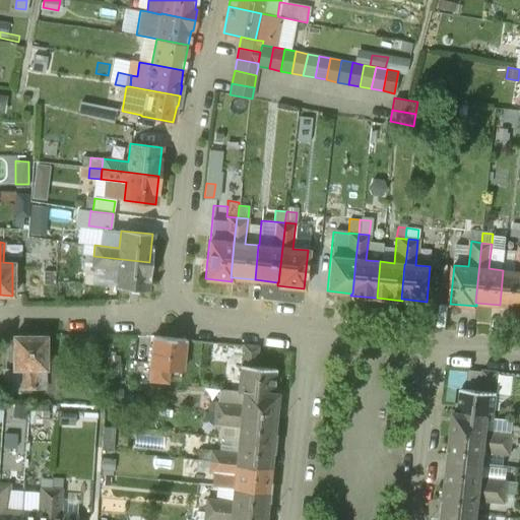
[(517,271),(503,270),(500,305),(519,306),(519,246),(517,271)]
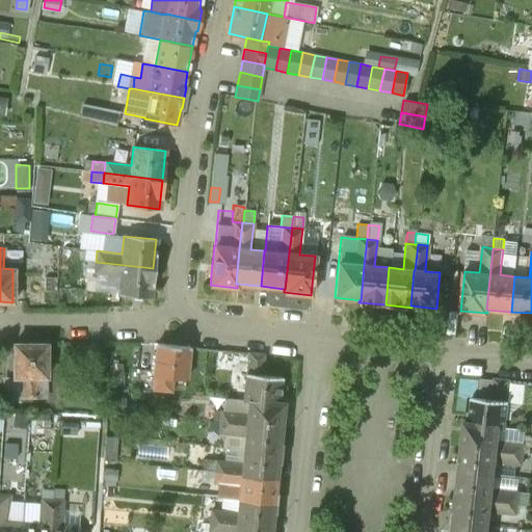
[(96,262),(86,261),(85,271),(94,272),(96,262)]
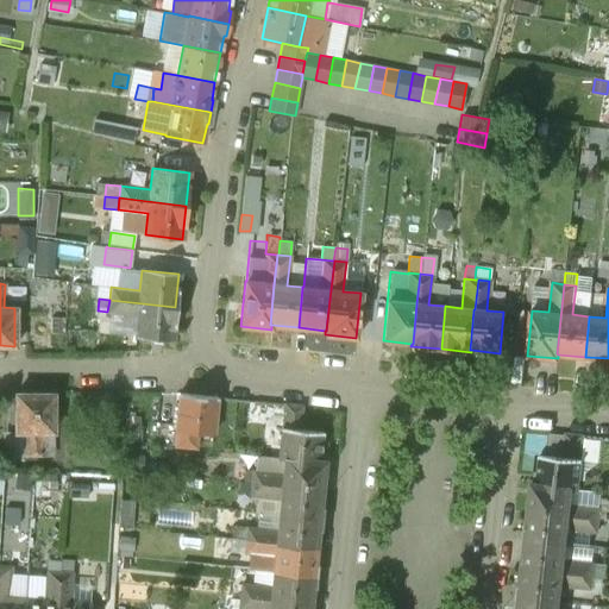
[(175,307),(110,300),(107,312),(137,315),(135,336),(171,340),(175,307)]
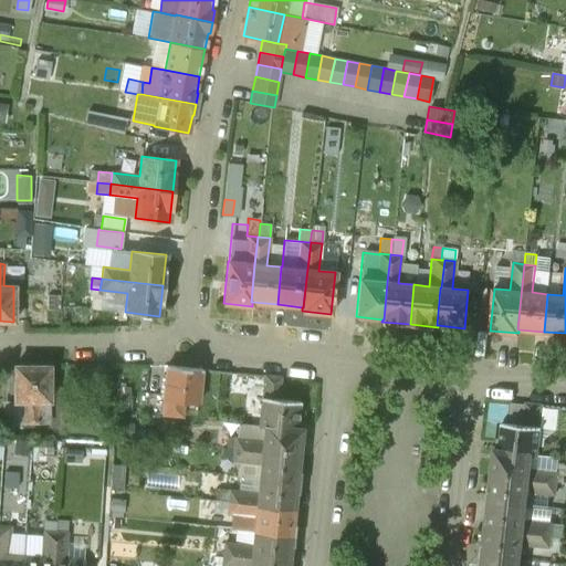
[(49,365),(13,366),(13,401),(23,401),(22,422),(39,422),(48,422),(49,365)]
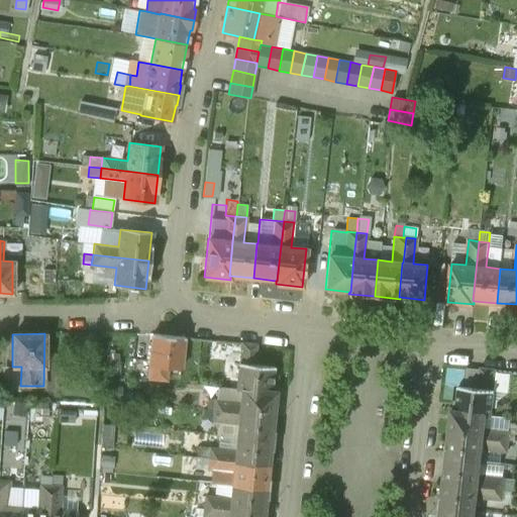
[(183,337),(151,333),(149,351),(141,351),(140,357),(135,357),(132,381),(147,383),(148,378),(166,380),(166,378),(167,366),(172,367),(180,368),(183,337)]
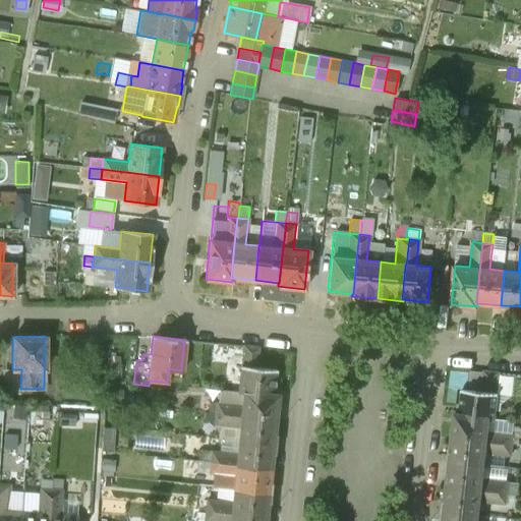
[(225,344),(217,343),(216,356),(224,356),(225,344)]
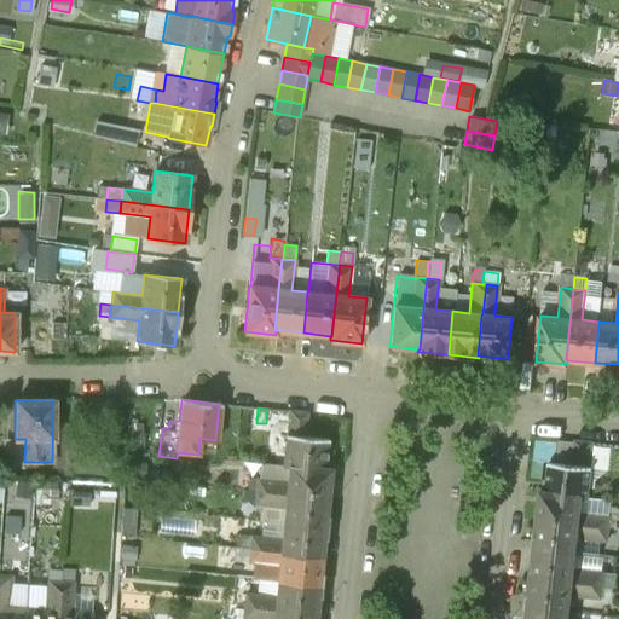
[(305,412),(289,410),(285,434),(282,464),(323,469),(323,468),(327,439),(302,437),(305,412)]
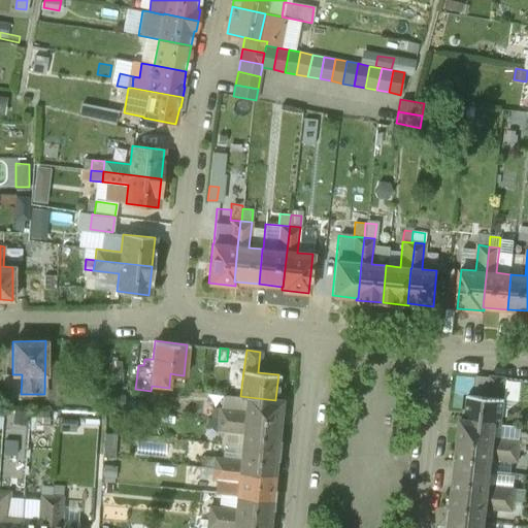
[(103,380),(121,380),(121,358),(104,358),(103,380)]
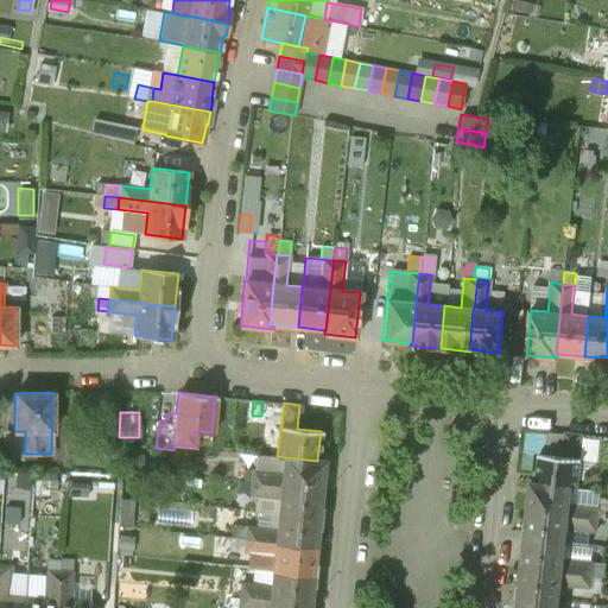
[(565,432),(563,456),(539,454),(537,482),(537,483),(571,487),(571,488),(577,489),(581,458),(580,458),(582,435),(565,432)]
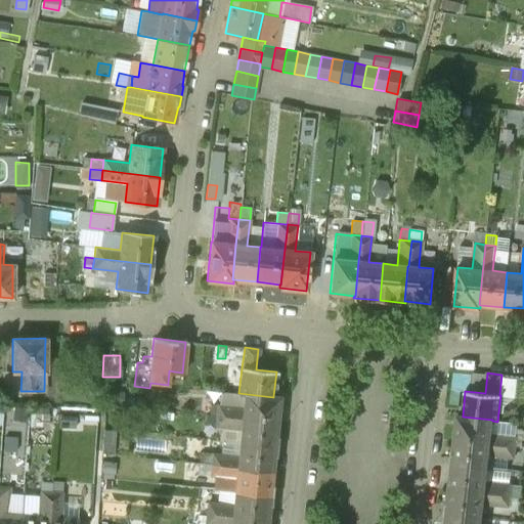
[(518,394),(518,375),(503,375),(503,394),(518,394)]
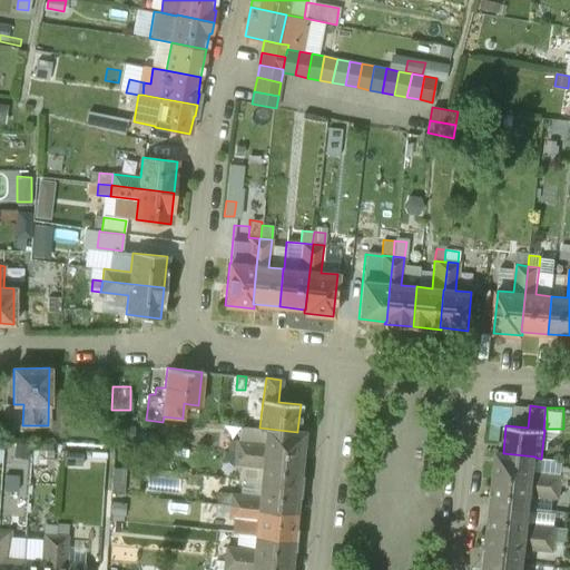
[(131,426),(119,425),(118,438),(130,439),(131,426)]
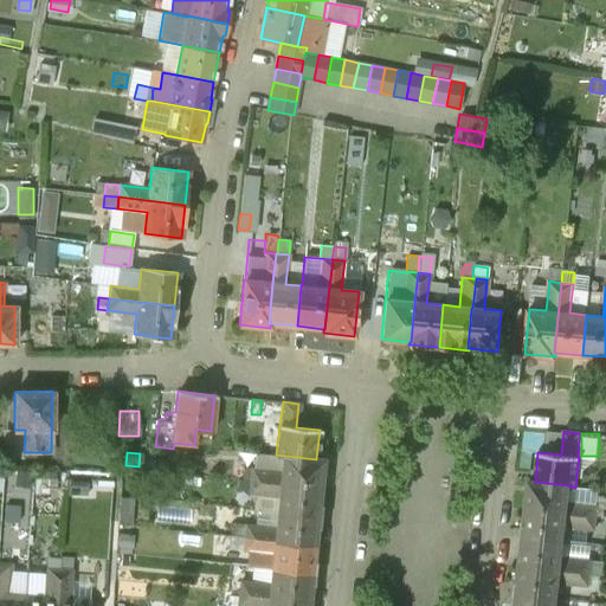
[(316,459),(276,455),(276,456),(282,457),(281,471),(251,468),(250,479),(250,481),(320,488),(322,458),(316,458),(316,459)]
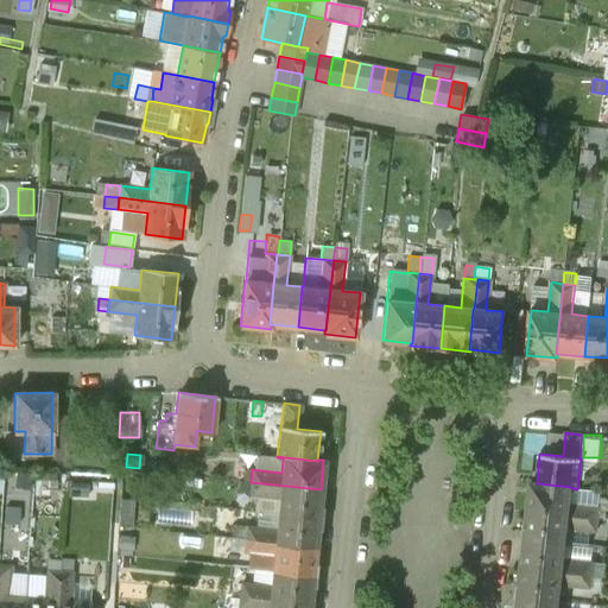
[(55,480),(40,479),(39,491),(54,492),(55,480)]
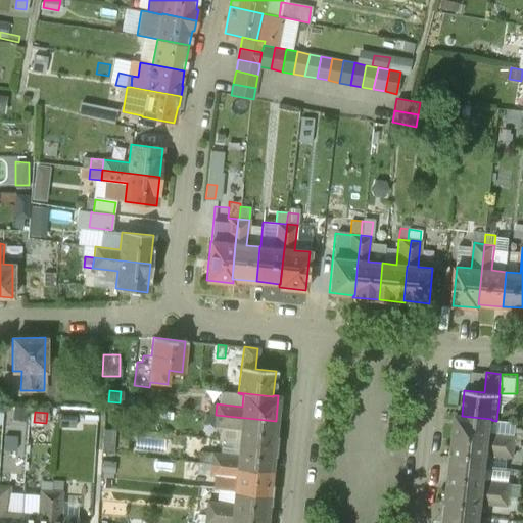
[(491,419),(462,416),(462,415),(457,414),(454,439),(514,445),(514,444),(515,435),(490,432),(491,420),(491,419)]
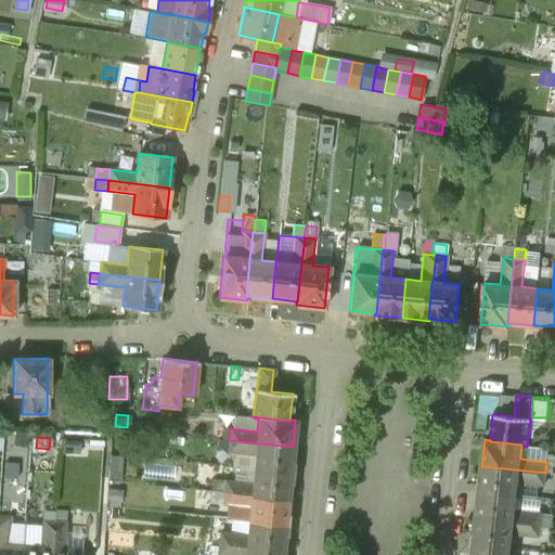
[(293,447),(229,440),(228,451),(255,454),(253,467),(253,468),(291,473),(292,463),(291,463),(293,447)]
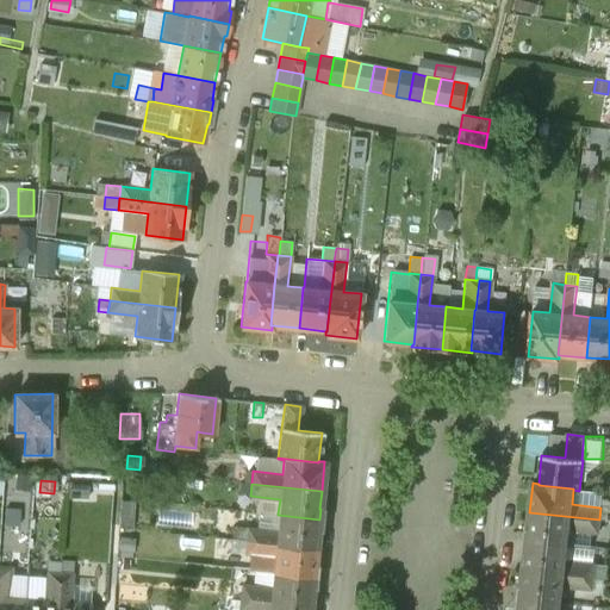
[(319,520),(278,515),(278,514),(257,511),(255,529),(247,528),(246,540),(316,547),(317,529),(318,529),(319,520)]
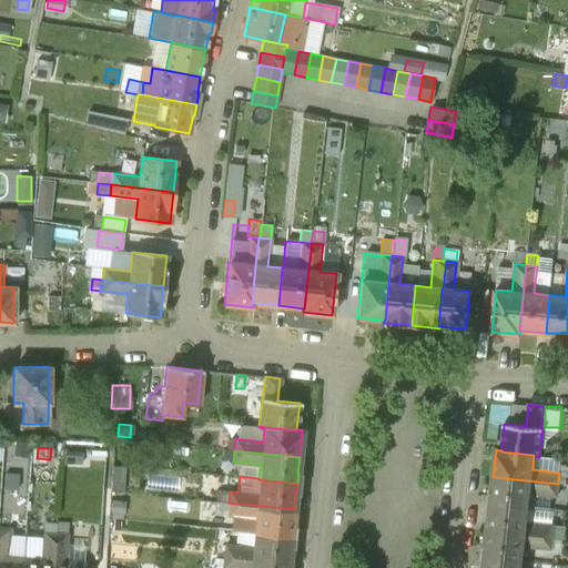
[(558,484),(493,477),(492,494),(490,494),(489,504),(528,507),(529,493),(557,496),(557,495),(558,484)]
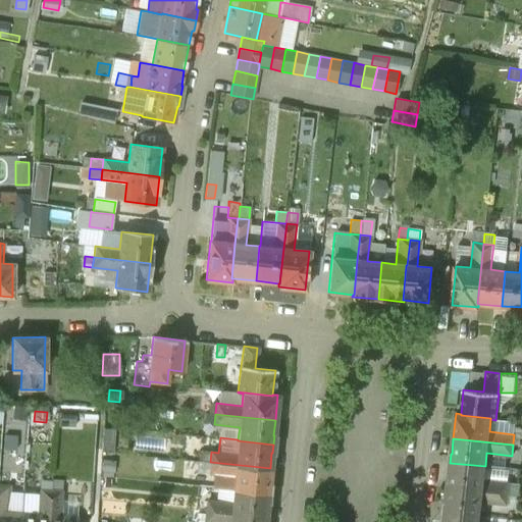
[(211,452),(200,450),(199,460),(210,462),(211,452)]
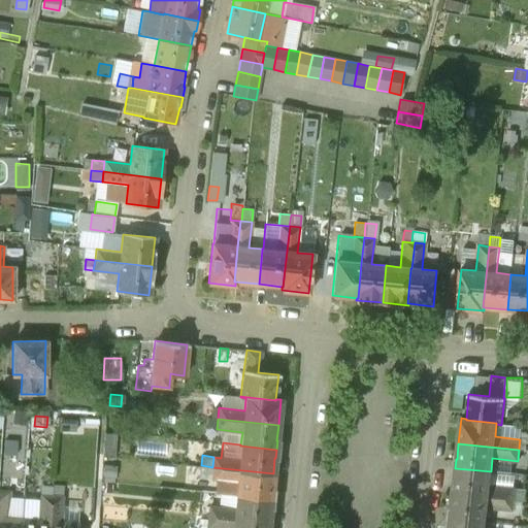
[(273,473),(212,467),(210,479),(215,479),(213,492),(235,494),(271,498),(272,489),(271,489),(273,473)]
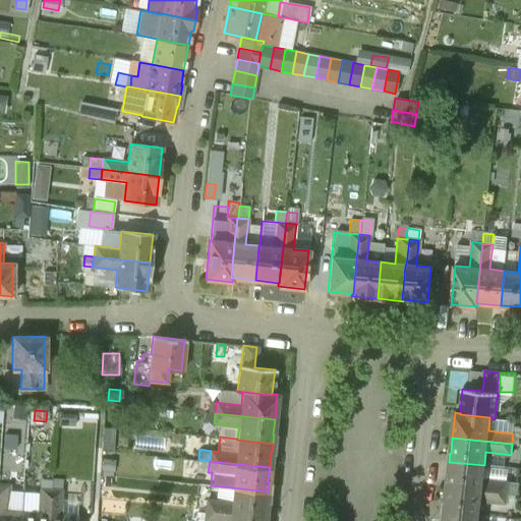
[(484,465),(449,462),(448,470),(449,470),(447,485),(507,493),(508,482),(508,481),(482,479),(484,465)]
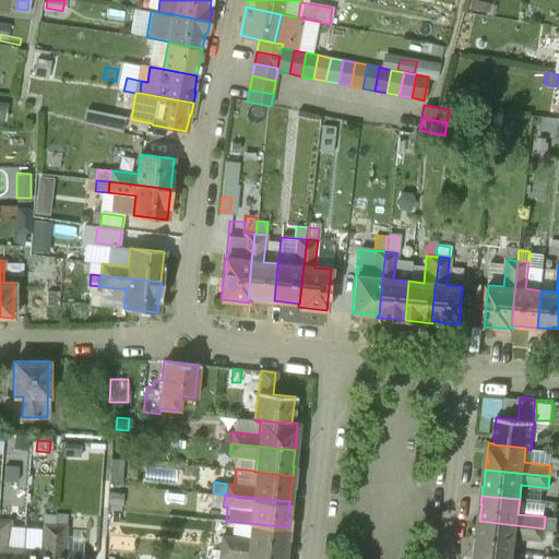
[(24,515),(15,514),(14,527),(23,528),(24,515)]
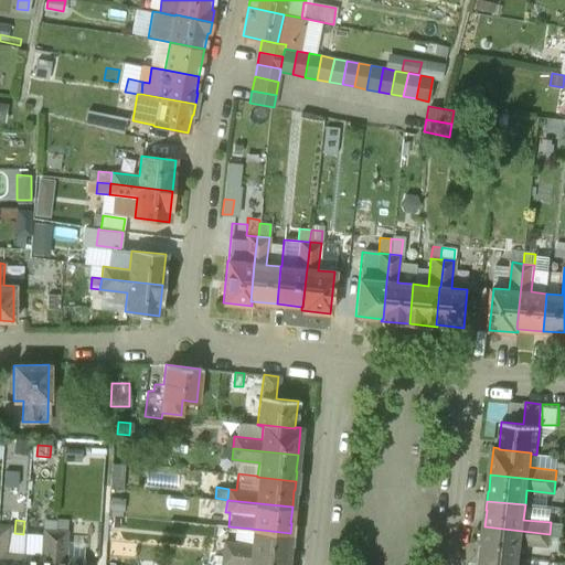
[(562,524),(551,523),(550,534),(561,535),(562,524)]
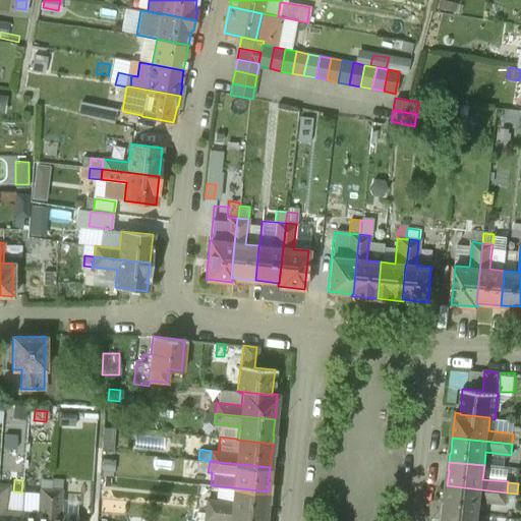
[(7,485),(0,484),(0,520),(19,520),(21,512),(4,510),(7,485)]
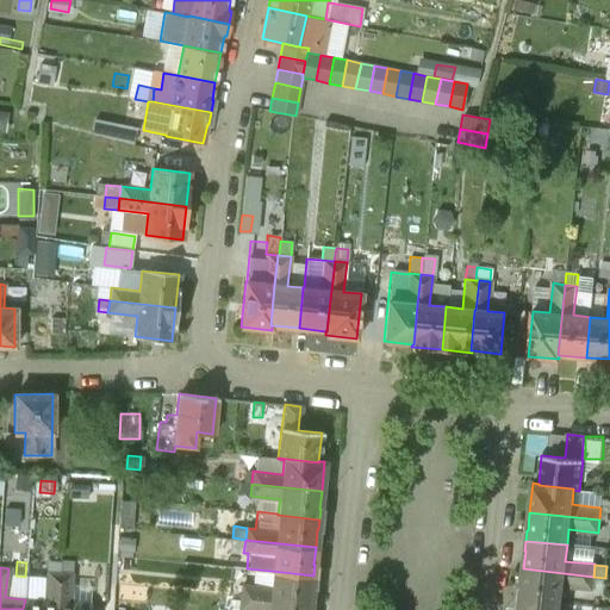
[(593,577),(523,568),(521,587),(520,587),(520,597),(561,602),(561,601),(574,603),(576,597),(574,597),(576,587),(590,589),(592,589),(593,577)]
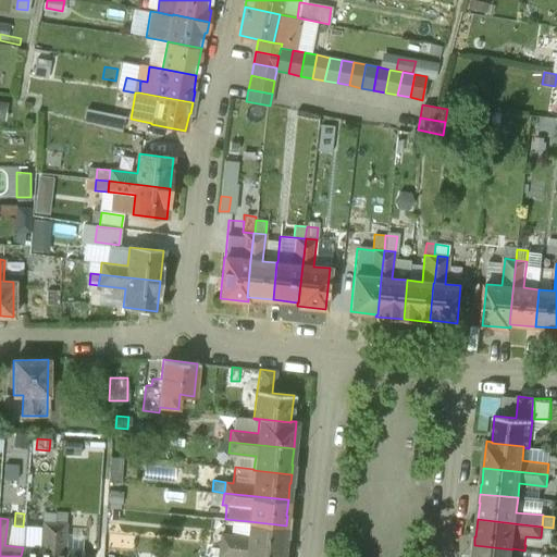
[(40,548),(23,547),(21,556),(50,556),(53,522),(42,521),(40,548)]
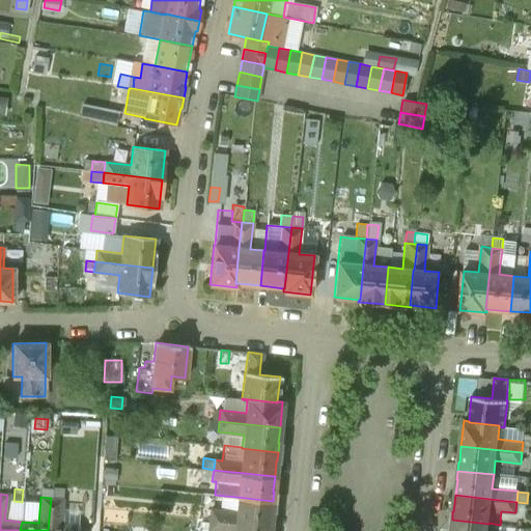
[(273,501),(236,497),(235,511),(210,508),(208,519),(270,526),(271,510),(272,510),(273,501)]
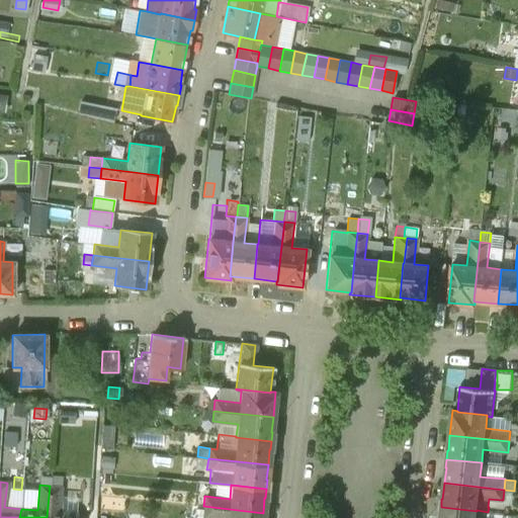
[(76,517),(77,513),(59,512),(61,487),(50,486),(47,517),(76,517)]
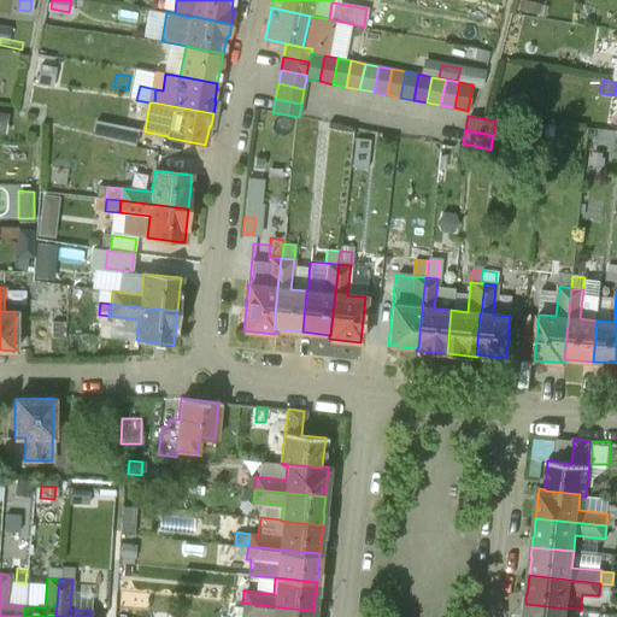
[(597,595),(582,594),(581,604),(582,604),(595,606),(597,595)]
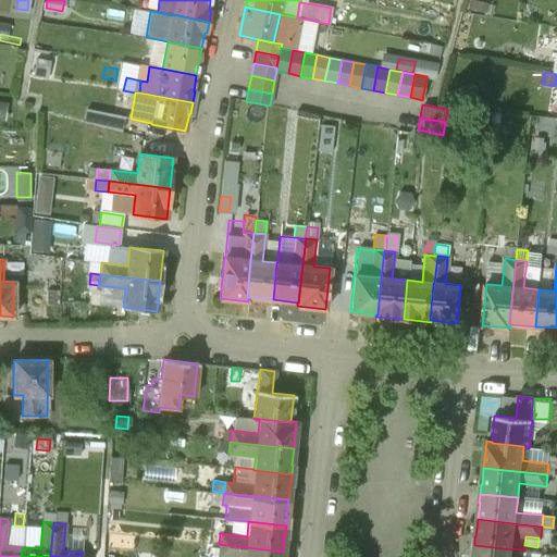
[(282,556),(283,552),(219,544),(218,556),(227,556),(282,556)]
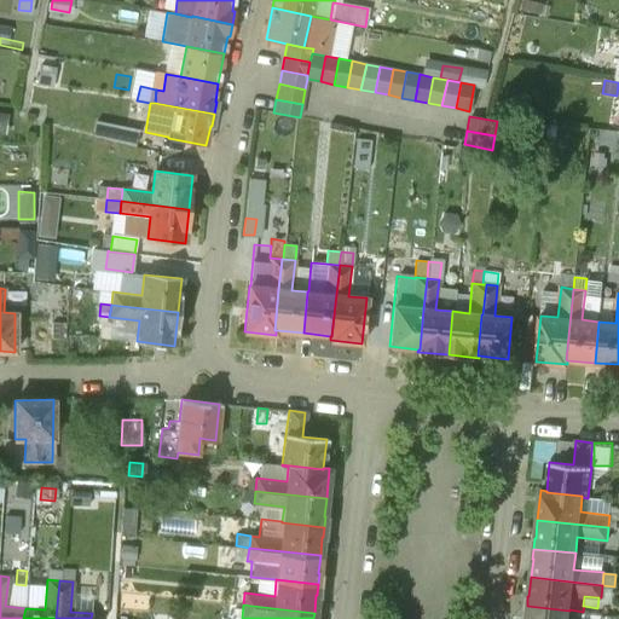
[(568,618),(570,611),(527,606),(526,617),(527,617),(526,618),(568,618)]
